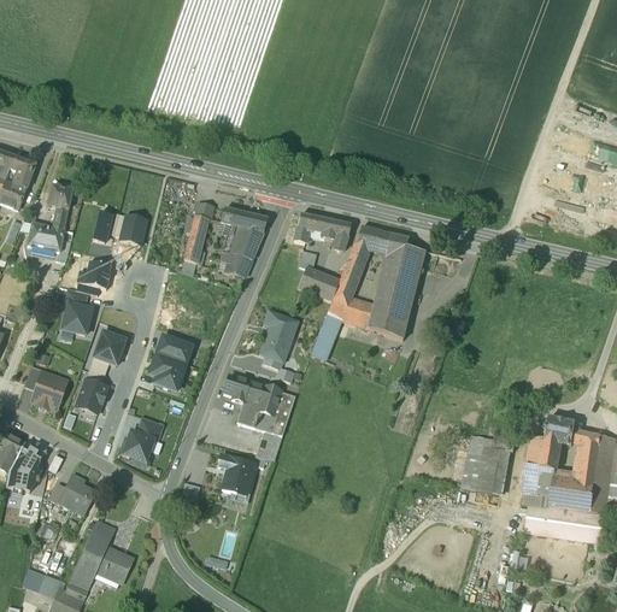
[(12,157),(0,152),(0,164),(1,165),(9,168),(12,157)]
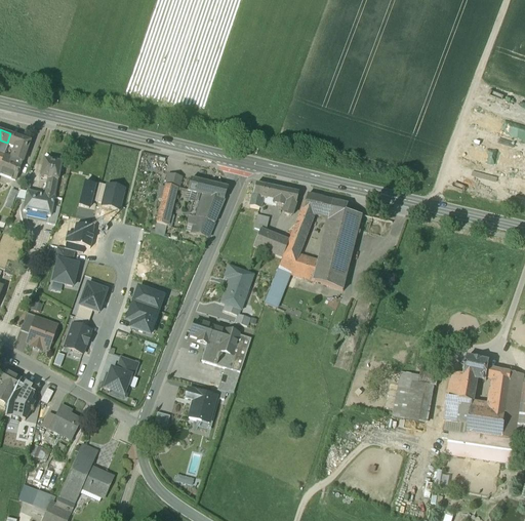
[(29,141),(10,133),(7,143),(14,146),(26,149),(29,141)]
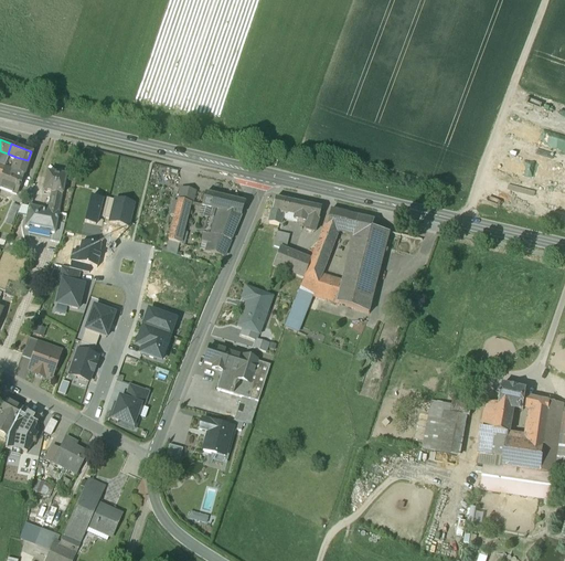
[(28,160),(16,157),(11,169),(23,172),(28,160)]
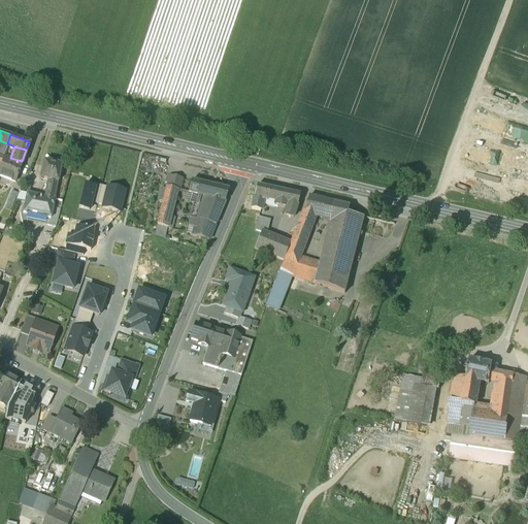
[(10,158),(3,155),(0,162),(0,173),(14,179),(22,161),(10,158)]
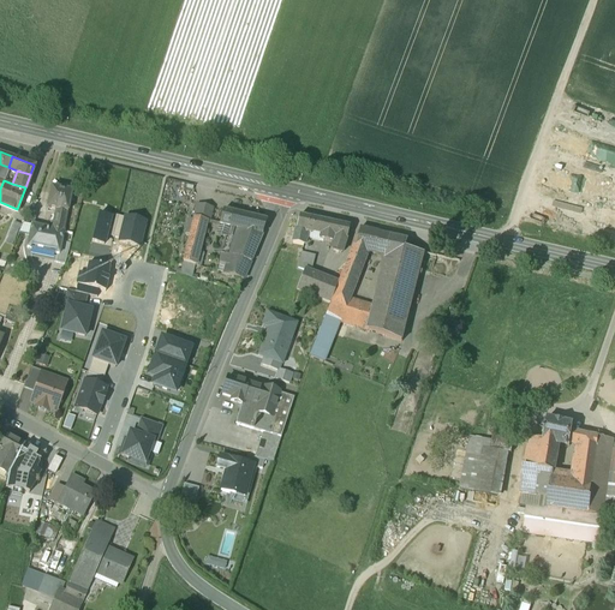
[(71,187),(61,185),(60,189),(51,186),(47,207),(55,208),(66,210),(71,187)]
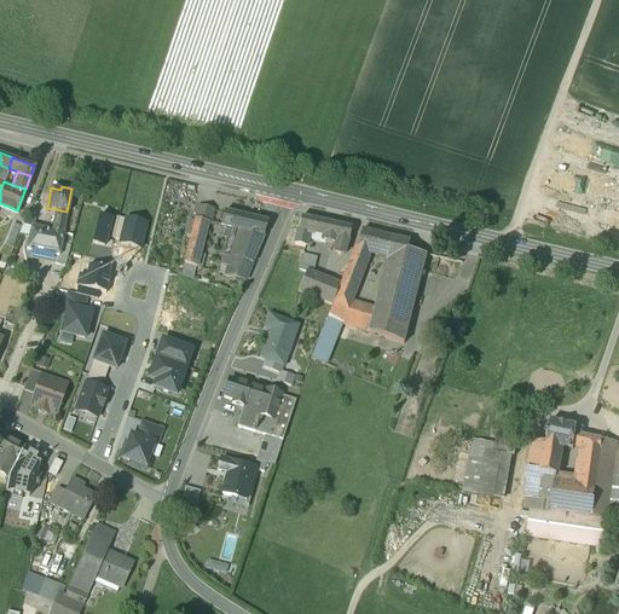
[(213,207),(197,203),(195,216),(195,218),(207,220),(209,220),(213,207)]
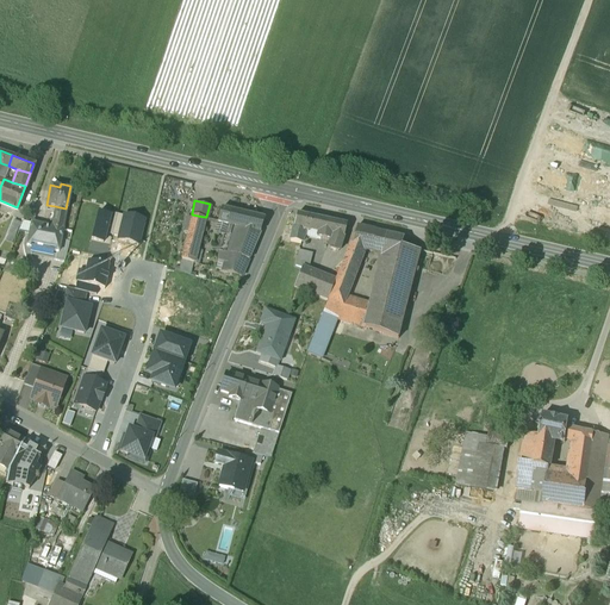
[(66,209),(55,206),(51,225),(62,228),(66,209)]
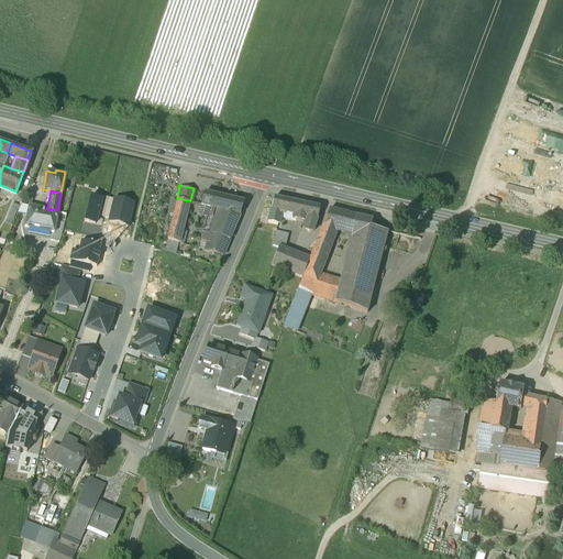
[(243,200),(203,190),(201,204),(219,208),(212,233),(213,233),(229,238),(238,218),(243,200)]
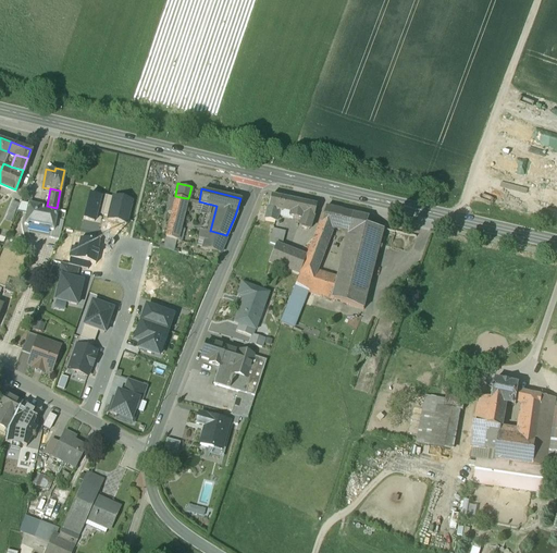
[(99,196),(96,211),(102,213),(107,194),(100,193),(99,196)]
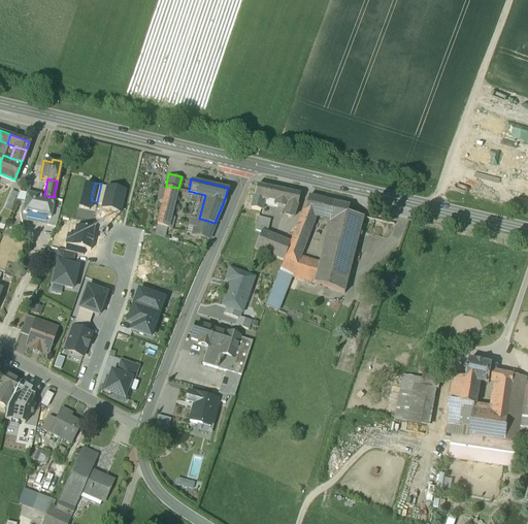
[(91,200),(94,186),(84,184),(78,205),(89,207),(91,200)]
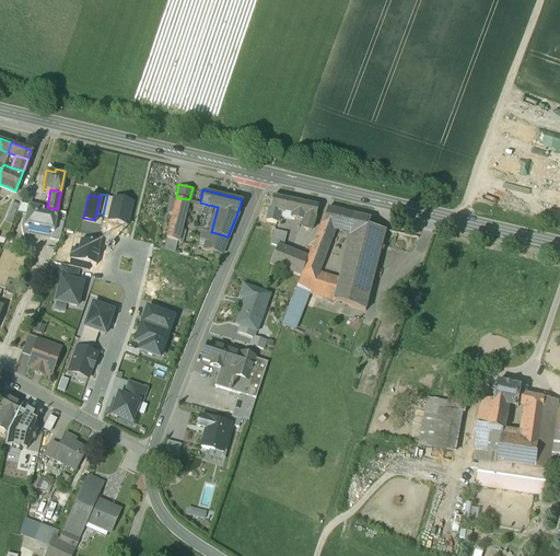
[(107,195),(103,215),(108,216),(113,196),(107,195)]
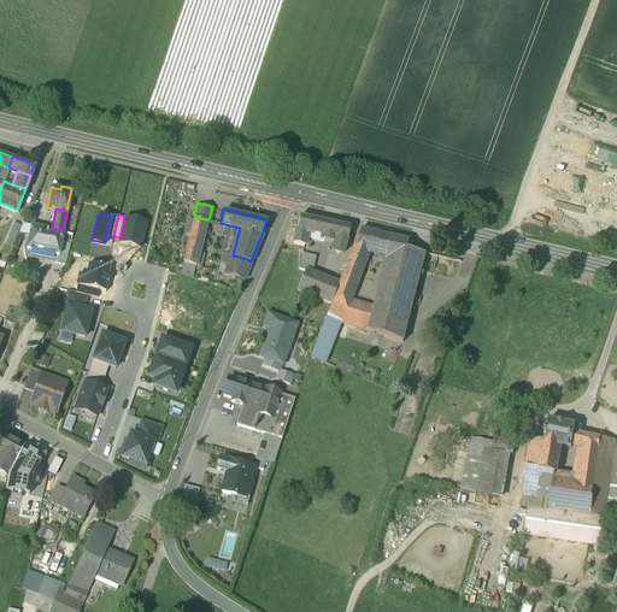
[(324,221),(299,215),(294,234),(305,236),(306,233),(311,234),(312,230),(322,233),(324,221)]
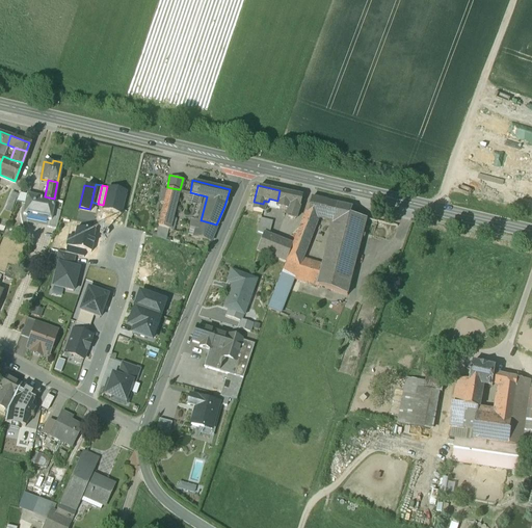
[(125,190),(107,186),(103,205),(102,207),(120,211),(125,190)]
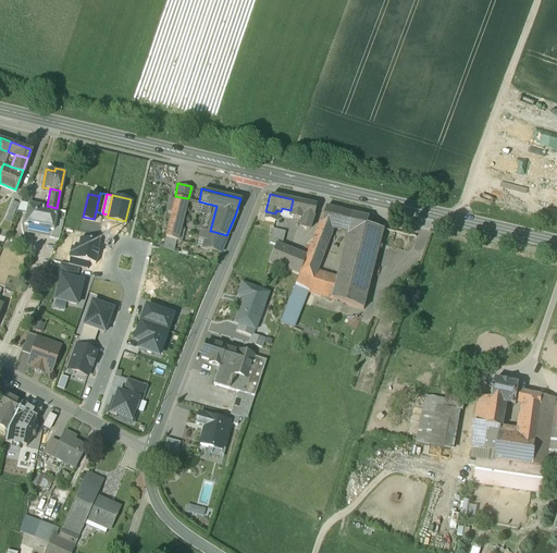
[(186,198),(175,196),(164,236),(176,240),(186,198)]
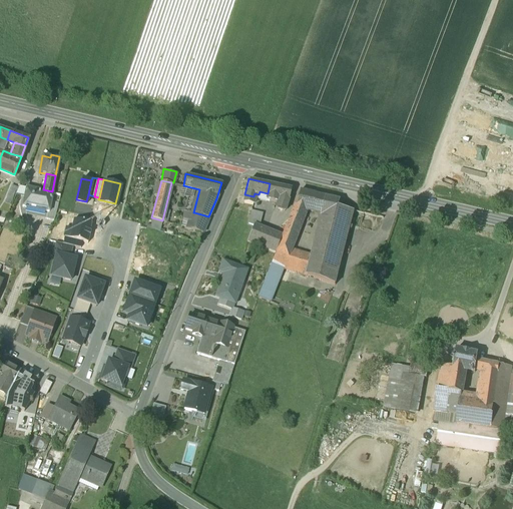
[(290,187),(270,183),(268,193),(269,193),(279,195),(288,197),(290,187)]
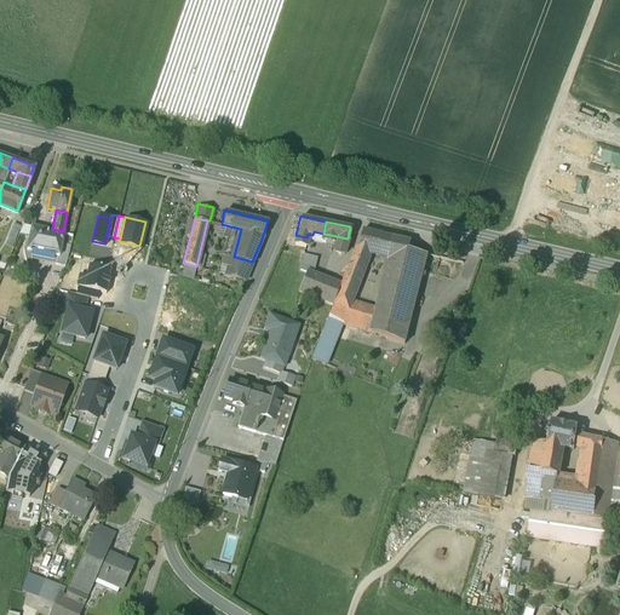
[(28,237),(30,225),(22,223),(17,235),(28,237)]
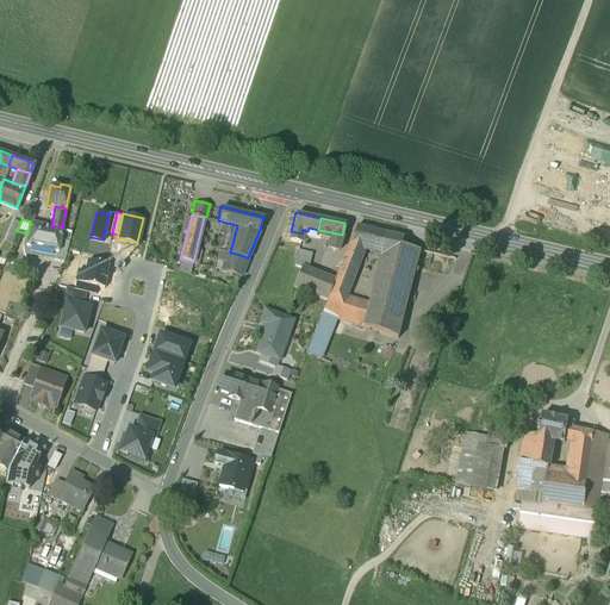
[(51,225),(30,222),(27,234),(26,244),(57,250),(60,237),(62,228),(51,225)]
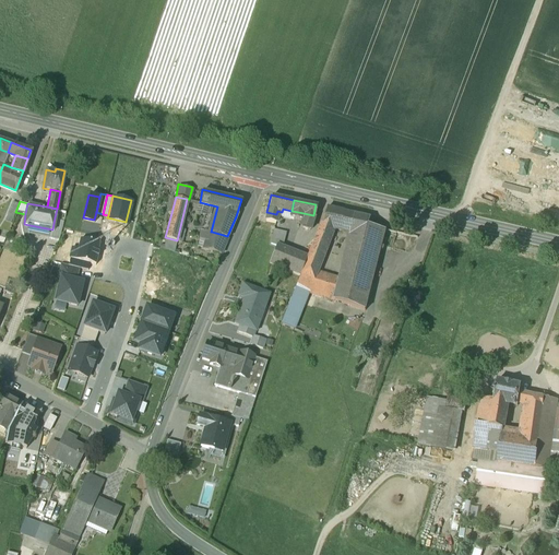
[(355,212),(326,207),(322,223),(319,222),(316,232),(328,236),(332,225),(351,229),(355,212)]
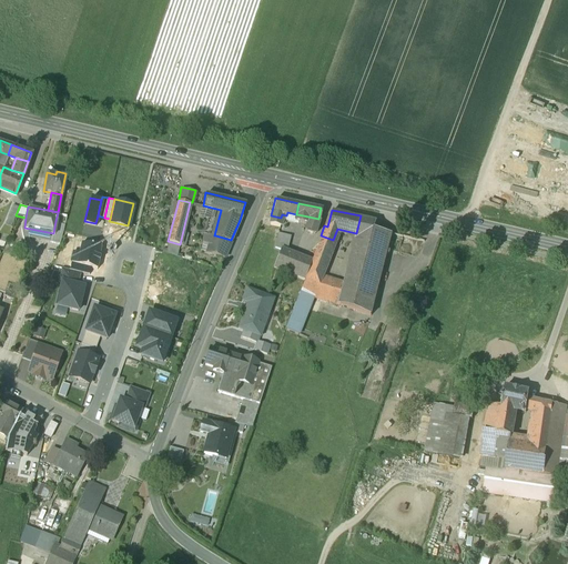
[(281,218),(271,215),(270,223),(280,225),(281,218)]
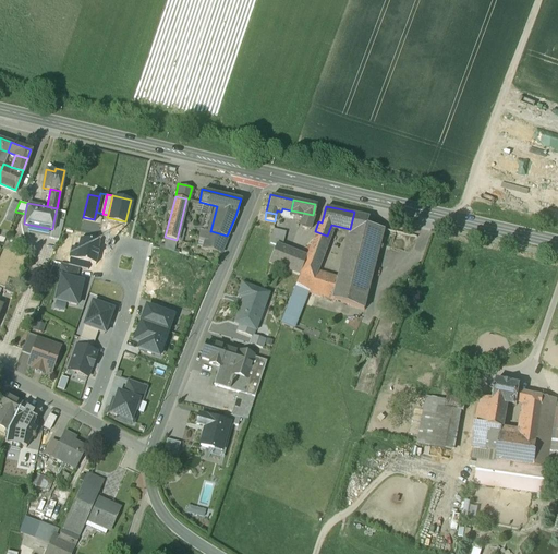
[(371,215),(354,212),(350,229),(344,252),(361,254),(368,224),(371,215)]
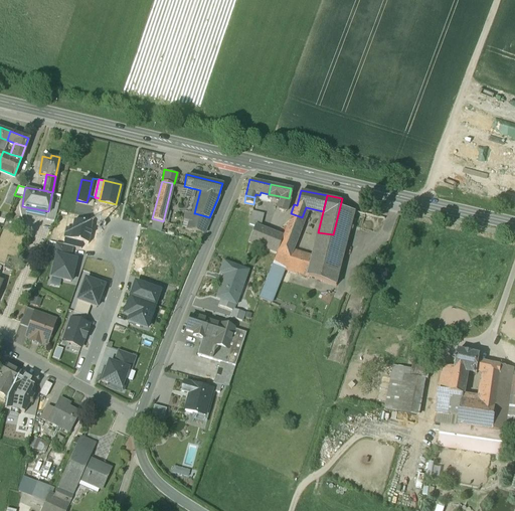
[(289,198),(280,196),(278,201),(276,207),(286,210),(289,198)]
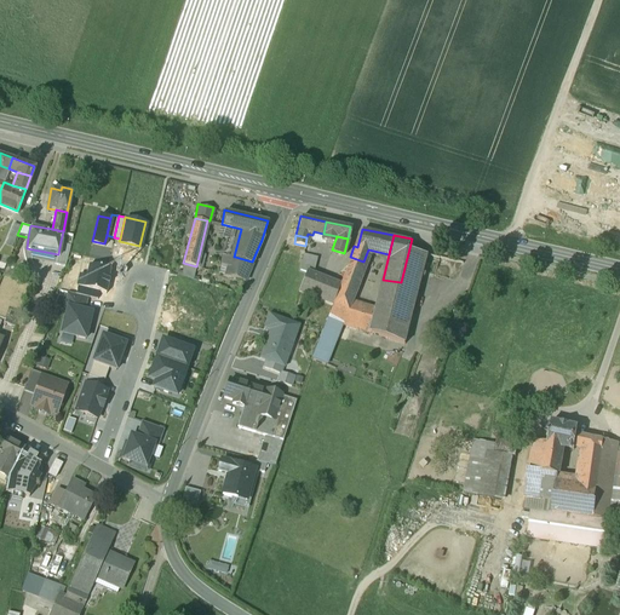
[(70,243),(61,241),(58,254),(56,262),(65,263),(70,243)]
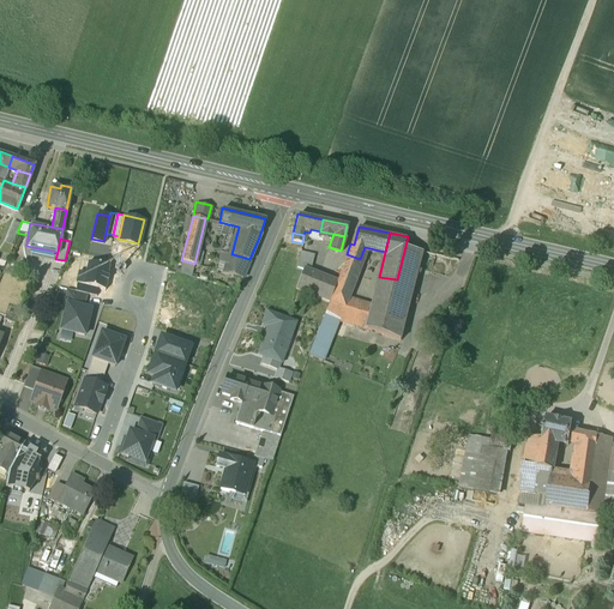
[(423,249),(405,246),(397,279),(415,283),(423,249)]
